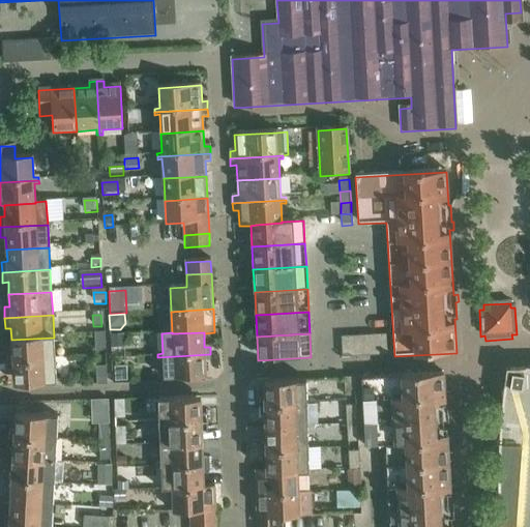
[(94,334),(94,335),(95,353),(106,352),(105,334),(94,334)]
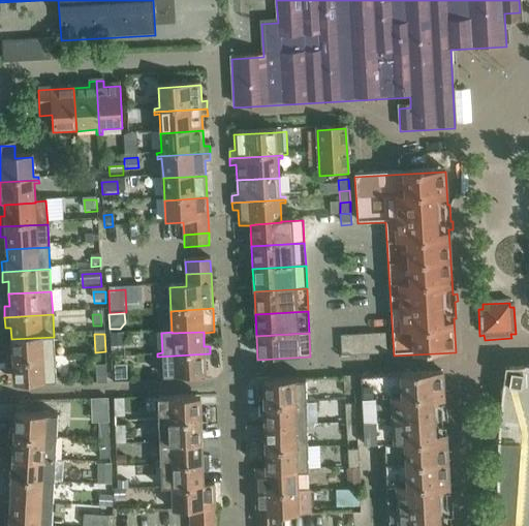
[(386,335),(374,336),(375,346),(386,345),(386,335)]
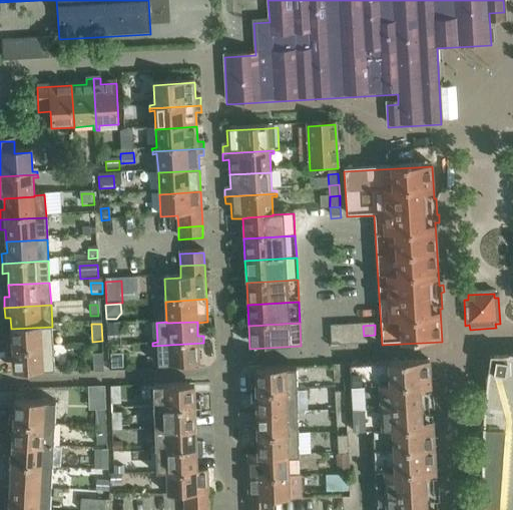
[(119,326),(106,327),(107,334),(107,340),(120,339),(119,326)]
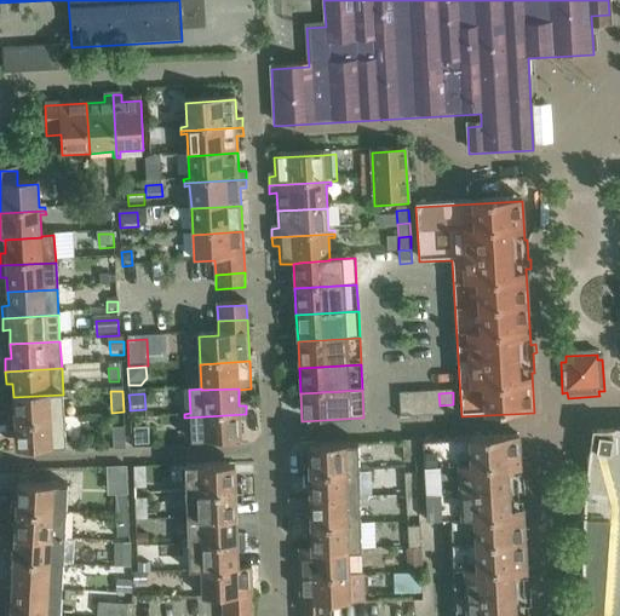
[(438,393),(425,395),(426,407),(440,406),(438,393)]
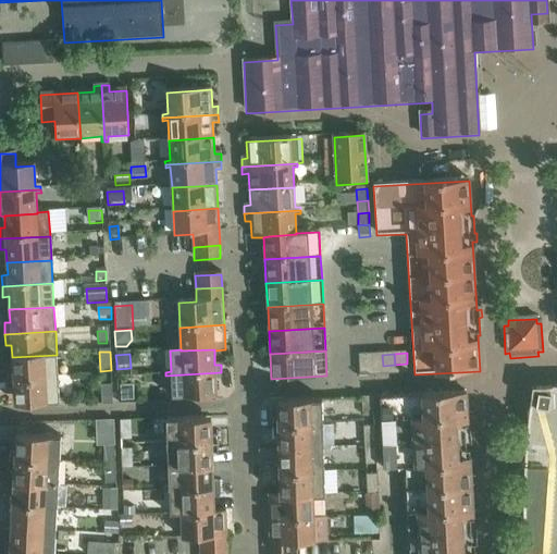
[(12,357),(13,381),(58,378),(57,355),(12,357)]
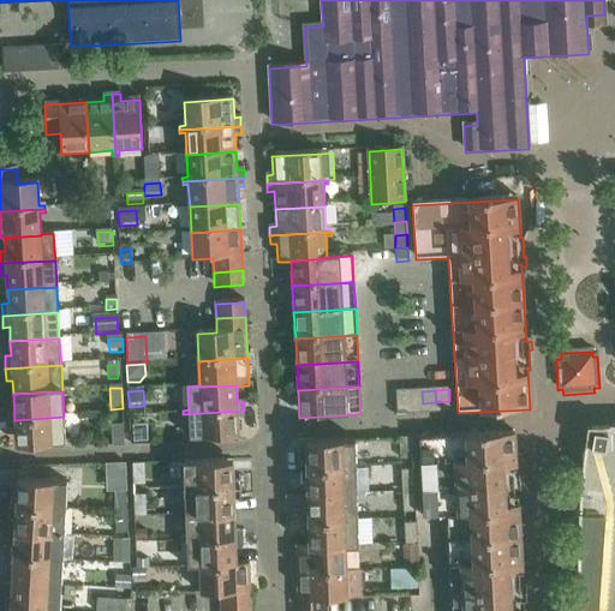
[(395,393),(396,405),(410,403),(410,391),(395,393)]
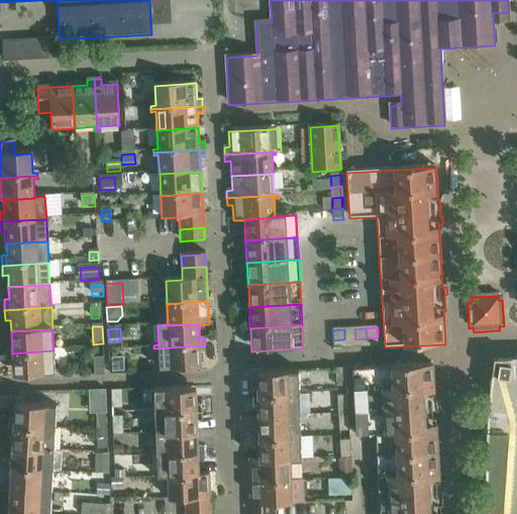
[(354,329),(344,329),(344,339),(355,339),(354,329)]
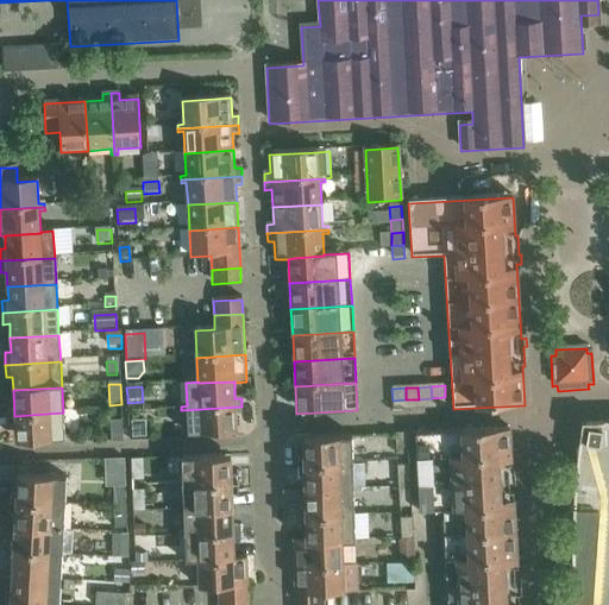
[(445,397),(432,398),(433,410),(446,409),(445,397)]
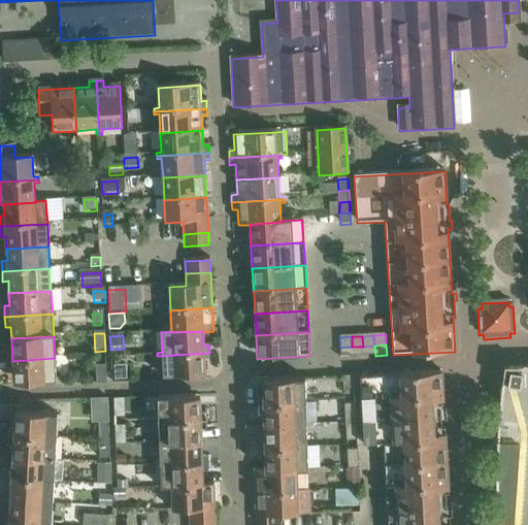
[(374,346),(363,347),(364,357),(375,356),(374,346)]
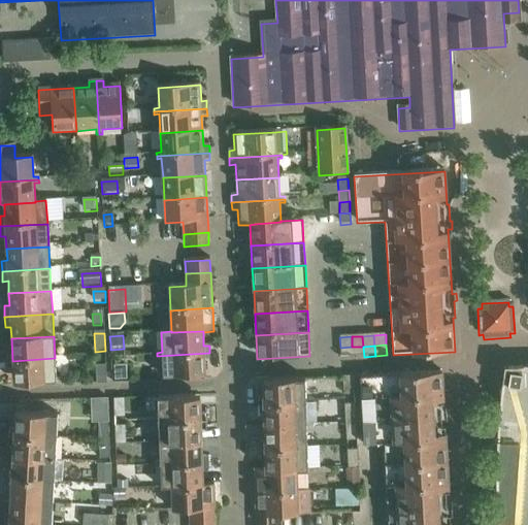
[(352,347),(340,348),(340,358),(353,357),(352,347)]
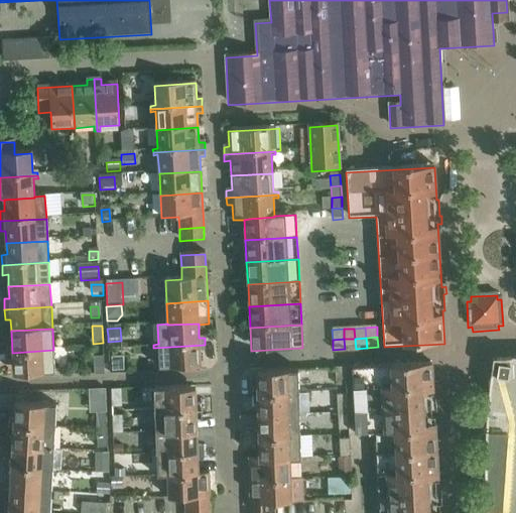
[(355,339),(344,339),(345,349),(356,349),(355,339)]
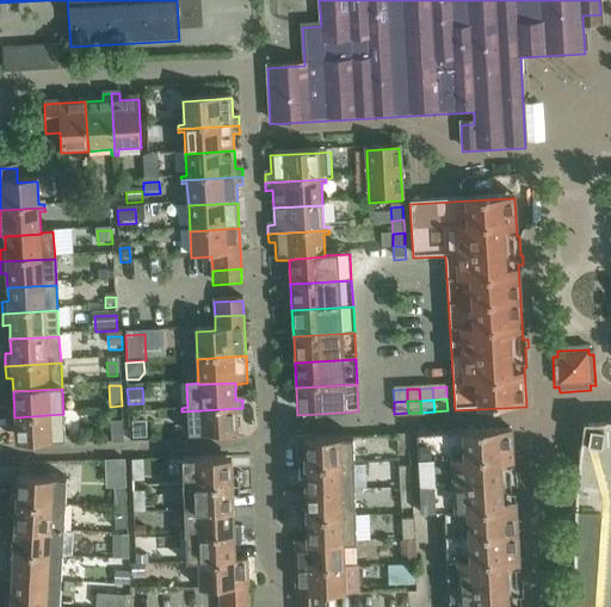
[(242,408),(181,412),(181,415),(187,415),(189,438),(238,435),(236,416),(244,416),(242,408)]
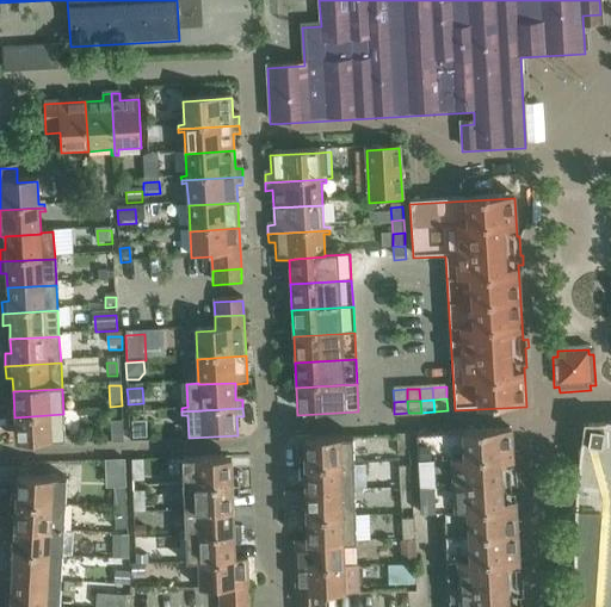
[(63,414),(14,417),(16,444),(65,441),(63,414)]
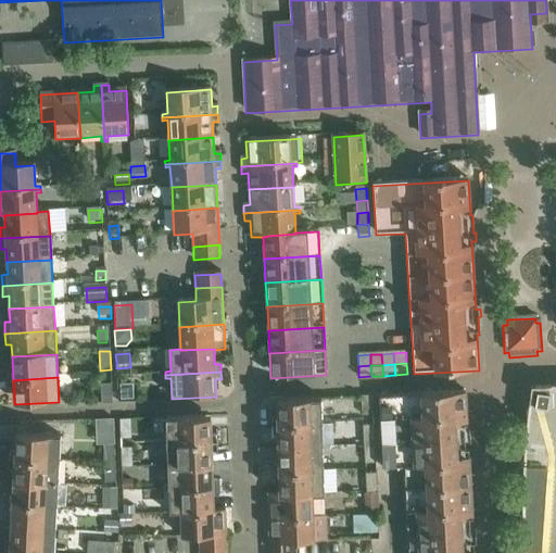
[(113,405),(112,386),(101,387),(102,406),(113,405)]
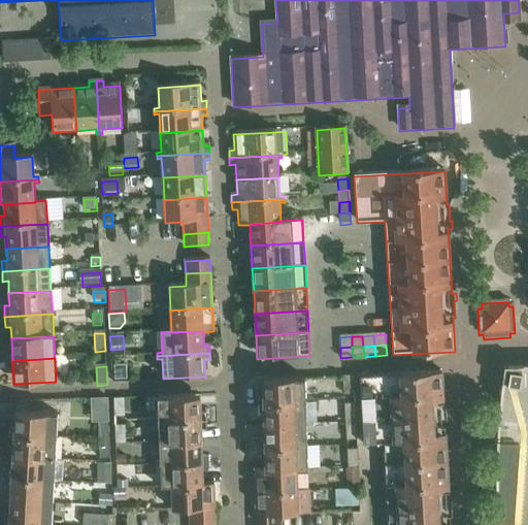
[(126,367),(113,367),(114,382),(126,381),(126,367)]
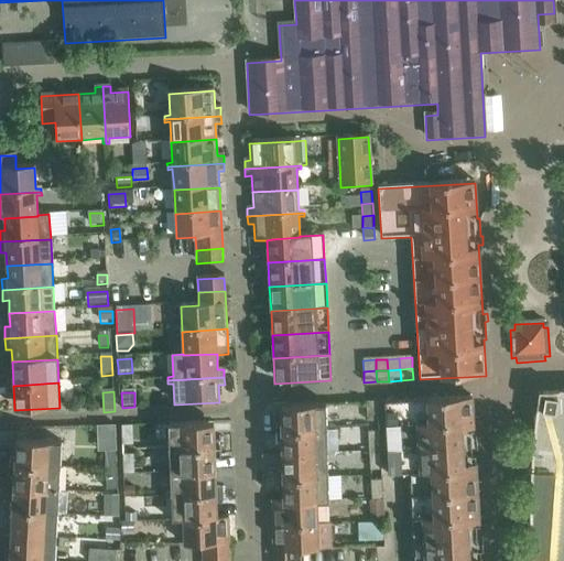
[(563,560),(563,396),(557,396),(543,398),(541,412),(537,437),(535,461),(533,485),(532,508),(532,525),(531,540),(532,556),(532,560),(563,560)]
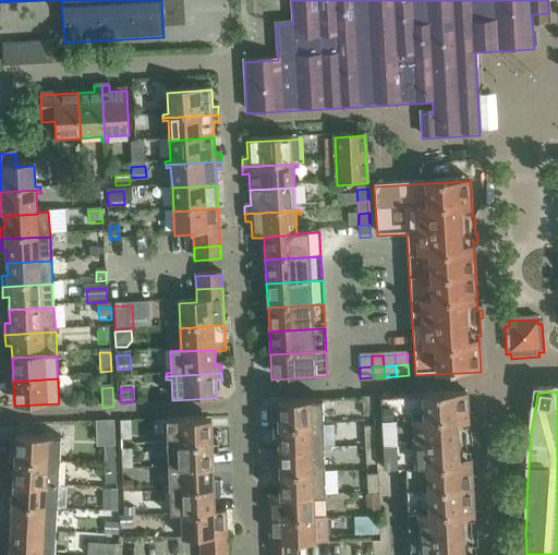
[(466,394),(456,395),(379,399),(384,472),(405,471),(410,554),(475,554),(475,550),(477,550),(476,532),(478,531),(478,523),(474,523),(470,455),(474,455),(474,447),(472,447),(471,429),(469,429),(466,394)]
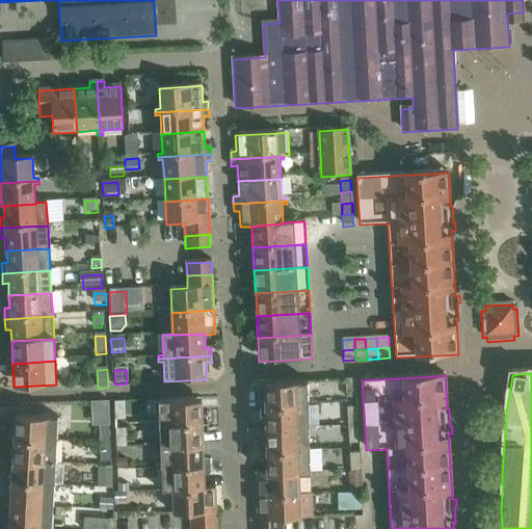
[(356,399),(355,380),(345,381),(346,399),(356,399)]
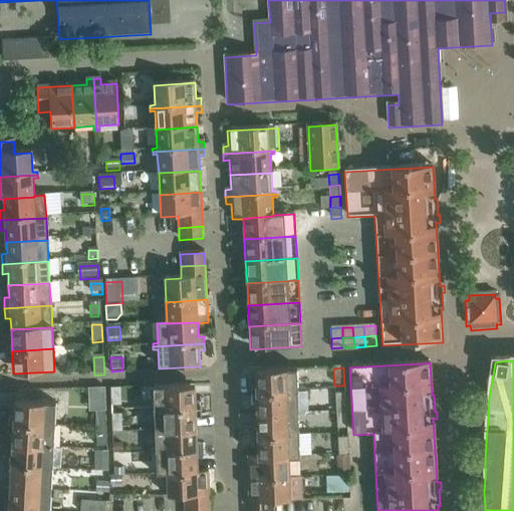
[(256,371),(256,394),(297,393),(297,369),(256,371)]
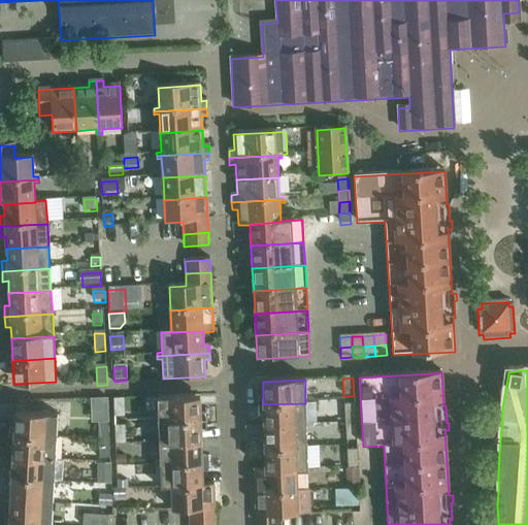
[(158,399),(159,422),(201,421),(200,397),(158,399)]
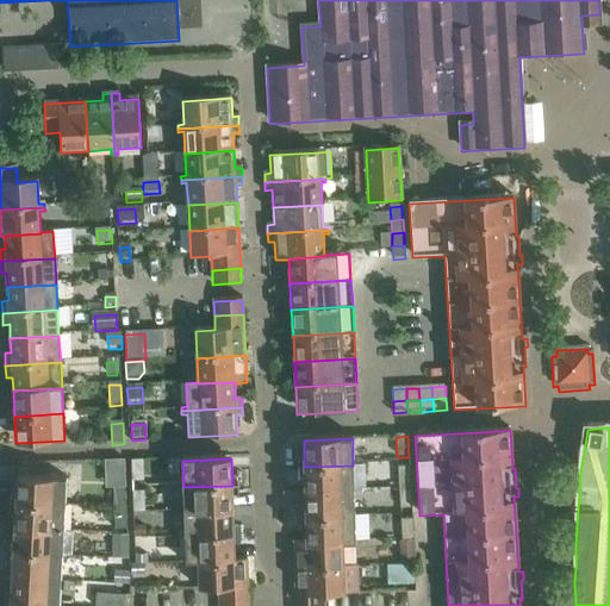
[(131,462),(132,473),(144,473),(143,462),(131,462)]
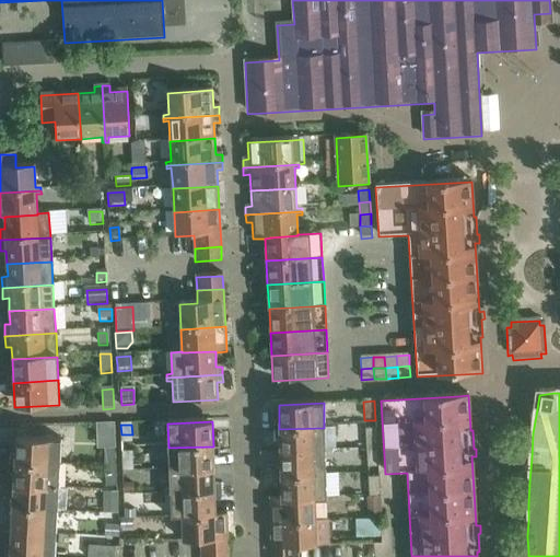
[(324,428),(279,429),(280,453),(325,452),(324,428)]
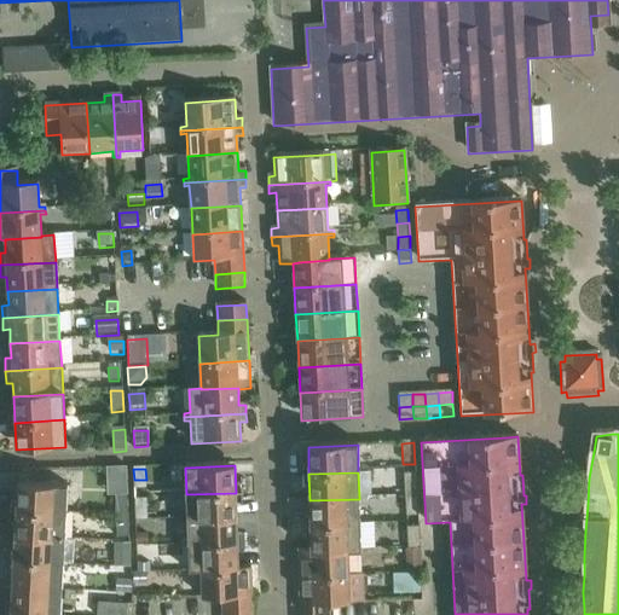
[(404,476),(405,497),(417,497),(416,475),(404,476)]
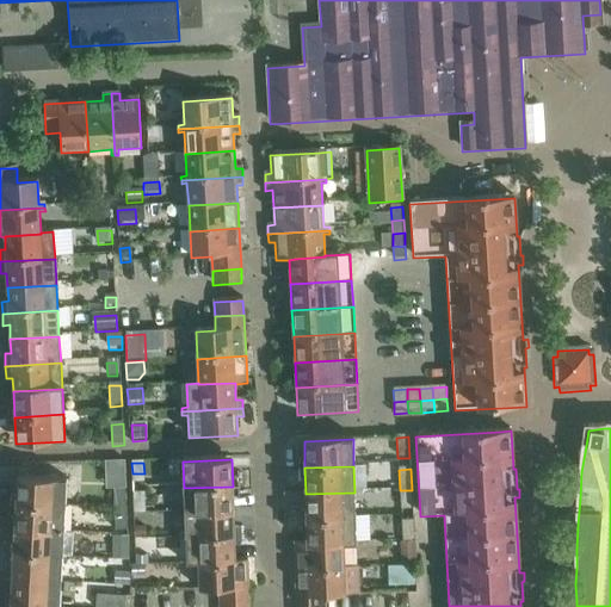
[(144,474),(133,474),(133,484),(144,484),(144,474)]
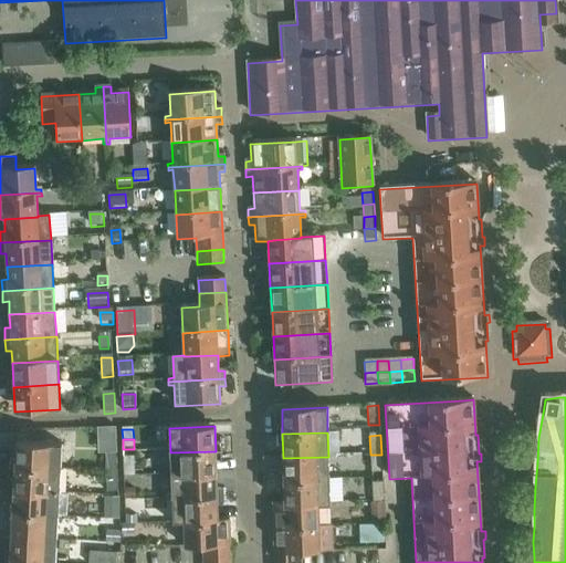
[(17,444),(16,469),(60,471),(62,446),(17,444)]
